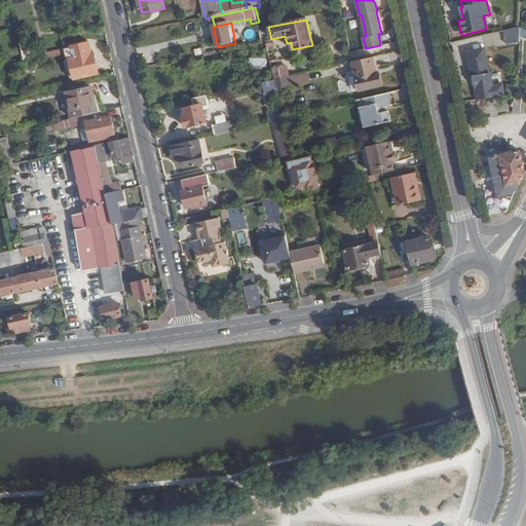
[(520,28),(519,27),(503,31),(506,44),(519,42),(520,34),(520,28)]
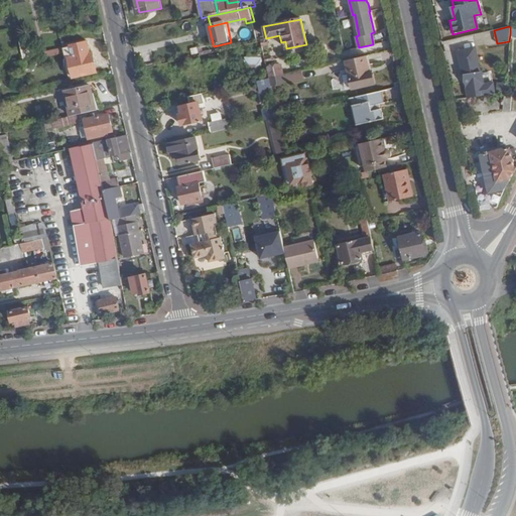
[(71,50),(89,46),(87,39),(70,43),(71,50)]
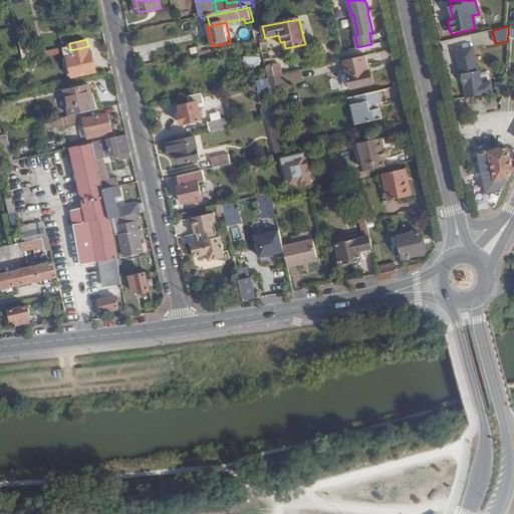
[(256,41),(245,44),(254,80),(268,77),(266,67),(264,61),(264,56),(260,44),(260,40),(256,41)]
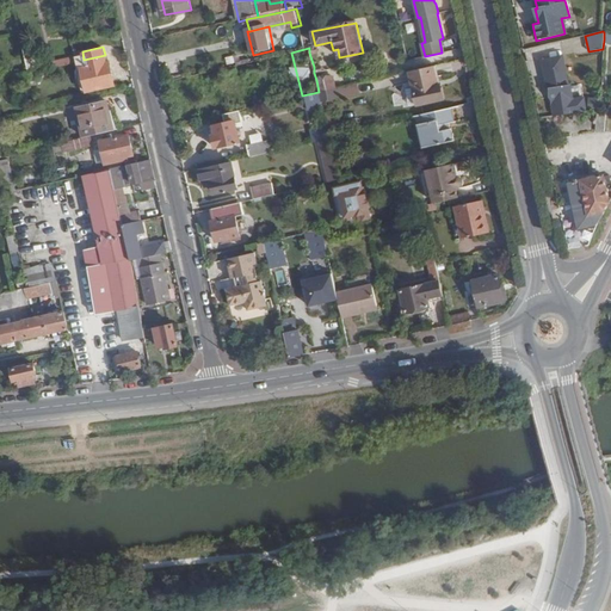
[(566,51),(543,56),(548,85),(571,80),(566,51)]
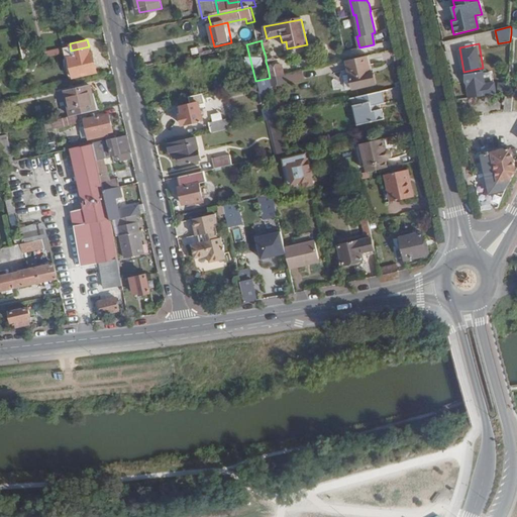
[(90,52),(89,46),(71,50),(73,56),(70,57),(74,77),(98,72),(93,52),(90,52)]
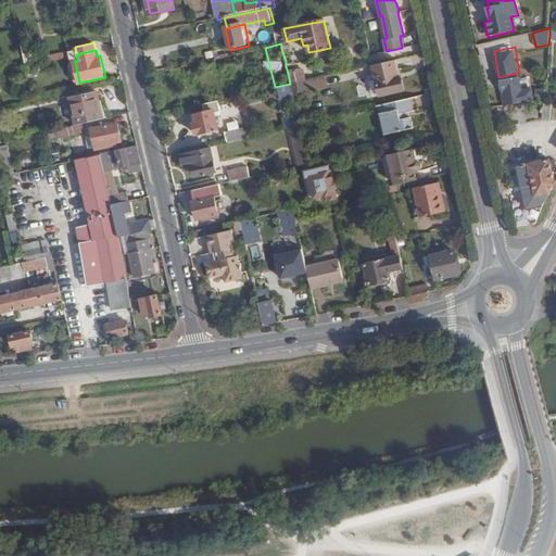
[(393,60),(371,64),(374,73),(378,96),(402,90),(400,76),(396,76),(394,67),(393,60)]
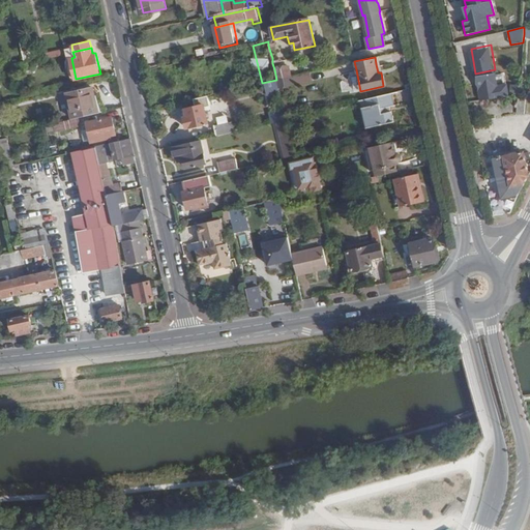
[(274,69),(276,80),(290,76),(288,66),(274,69)]
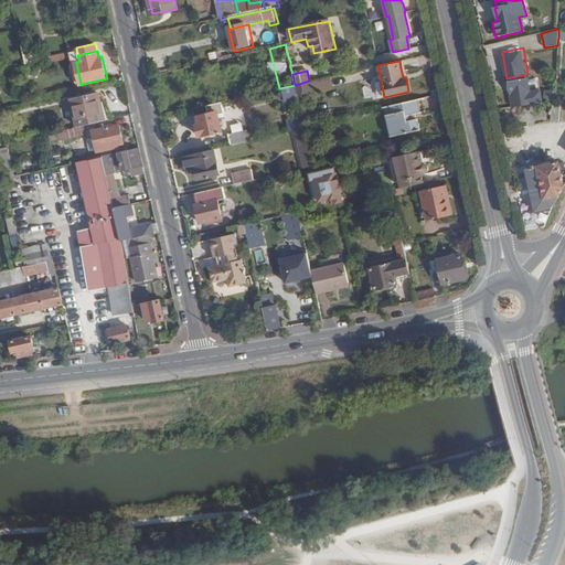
[(528,74),(507,78),(511,105),(535,102),(535,100),(544,98),(542,86),(532,88),(529,74),(528,74)]
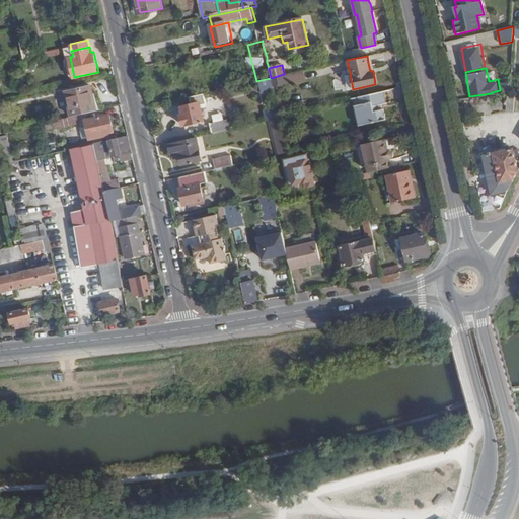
[(284,74),(271,78),(273,85),(304,78),(303,70),(284,74)]
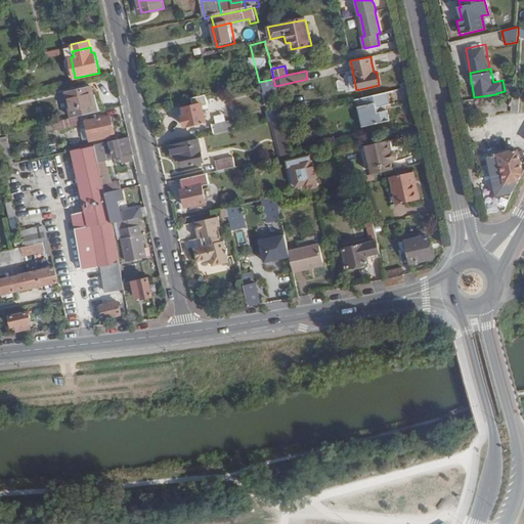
[(73,118),(98,112),(92,87),(67,92),(73,118)]
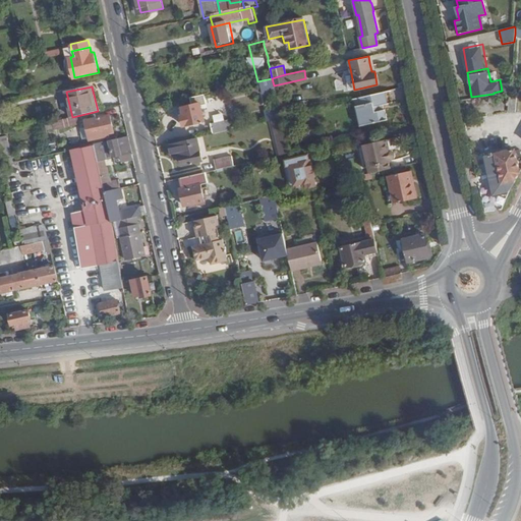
[(388,92),(353,99),(356,116),(359,115),(361,125),(385,120),(383,110),(380,111),(378,106),(391,103),(388,92)]
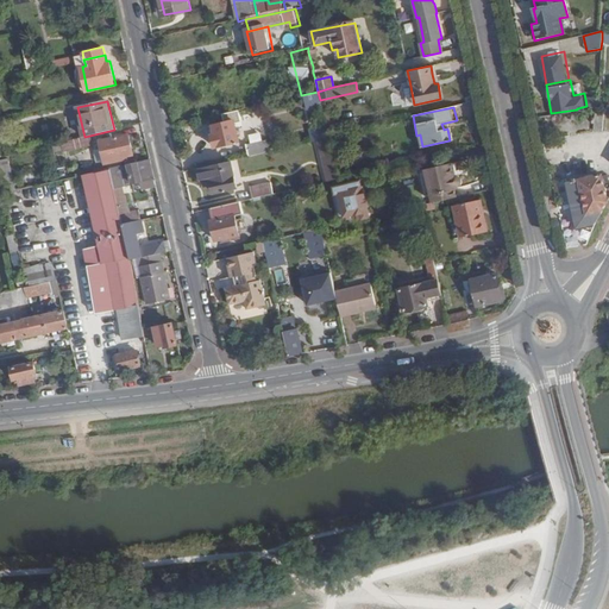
[(602,131),(604,113),(598,112),(595,112),(594,131),(602,131)]
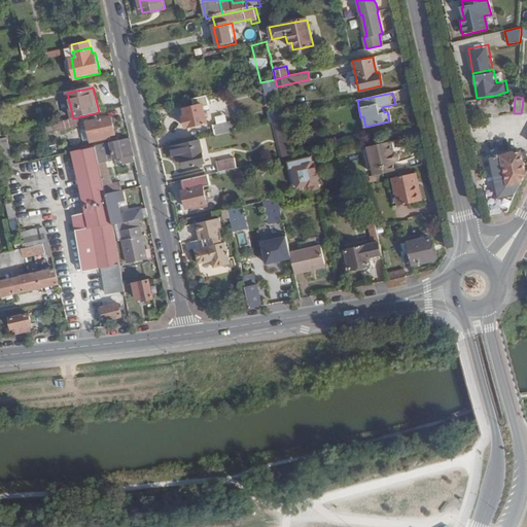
[(6,101),(0,102),(0,109),(8,108),(6,101)]
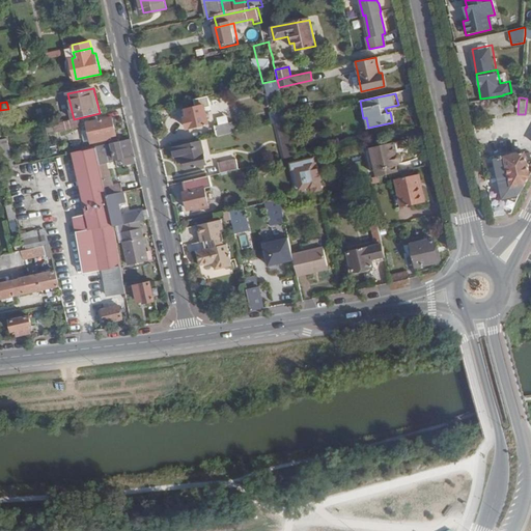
[(204,105),(187,109),(188,117),(185,117),(187,129),(208,123),(204,105)]
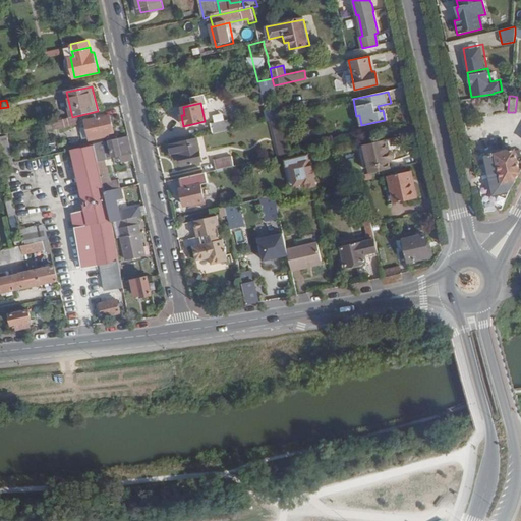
[(269,119),(280,116),(278,106),(266,109),(269,119)]
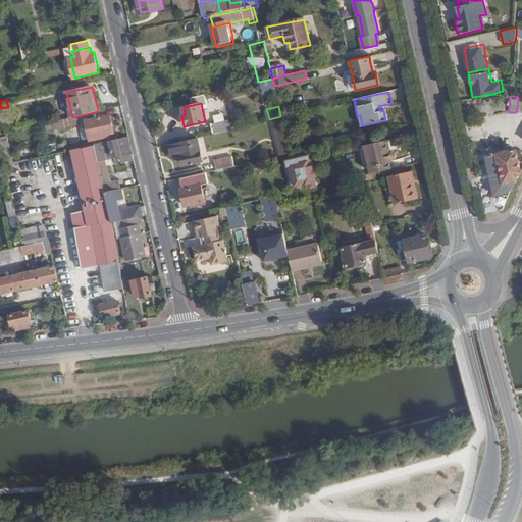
[(81,116),(55,122),(57,131),(83,124),(81,116)]
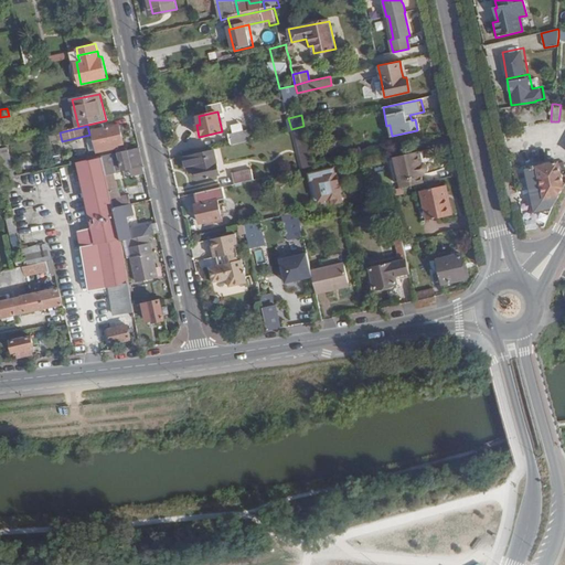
[(118,126),(96,130),(100,149),(123,145),(118,126)]
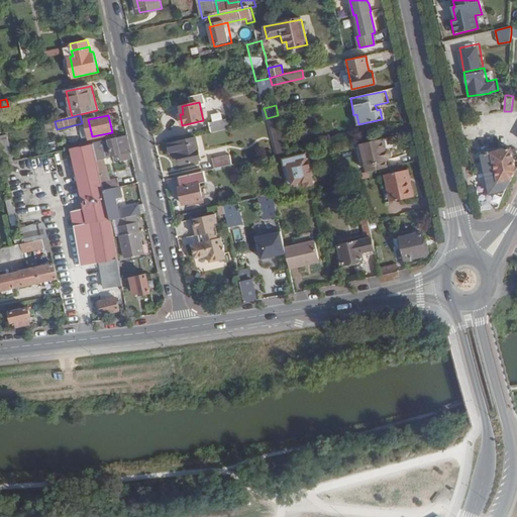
[(272,119),(280,151),(288,149),(280,117),(272,119)]
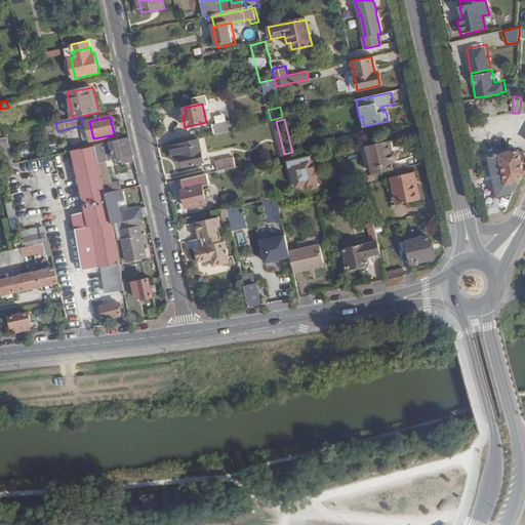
[(212,125),(214,135),(232,131),(230,121),(212,125)]
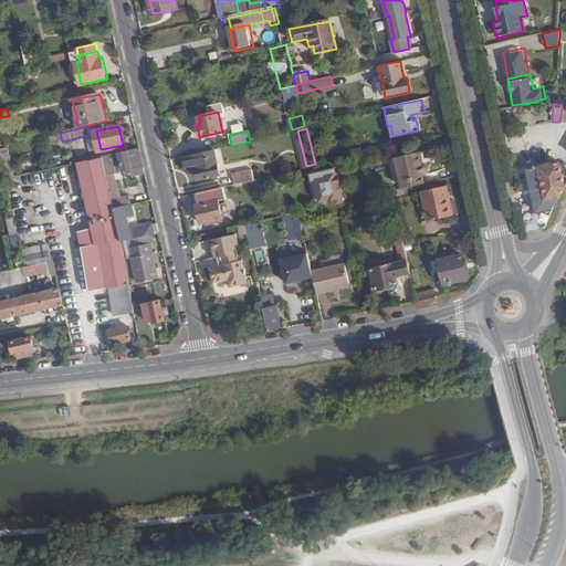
[(7,146),(0,147),(0,160),(2,170),(11,169),(7,146)]
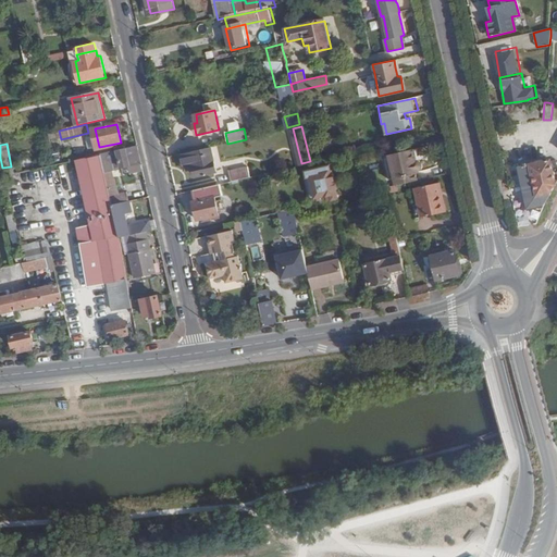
[(143,166),(137,145),(101,153),(106,172),(114,170),(112,159),(119,159),(121,166),(128,164),(131,169),(143,166)]
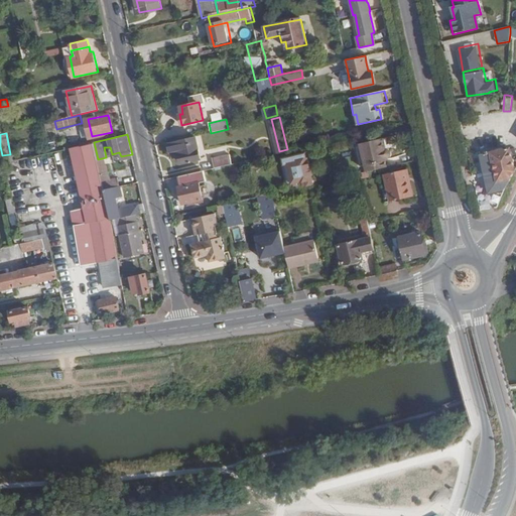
[(196,136),(167,142),(170,156),(180,154),(182,162),(201,159),(196,136)]
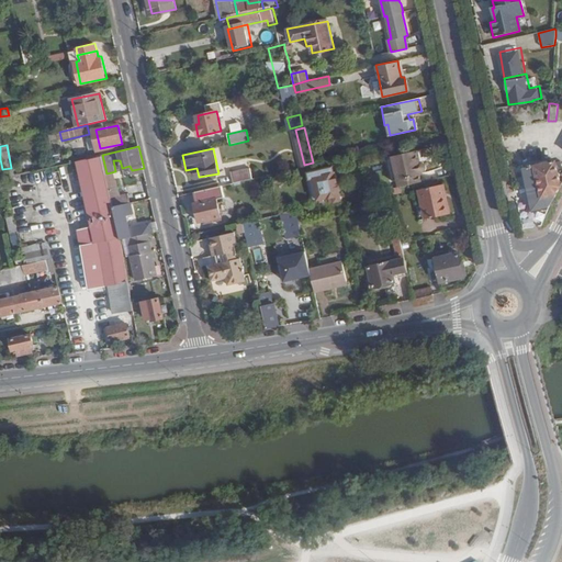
[(415,152),(392,157),(397,180),(419,176),(420,175),(420,173),(422,172),(423,172),(424,170),(425,169),(425,166),(423,164),(420,163),(418,163),(415,152)]
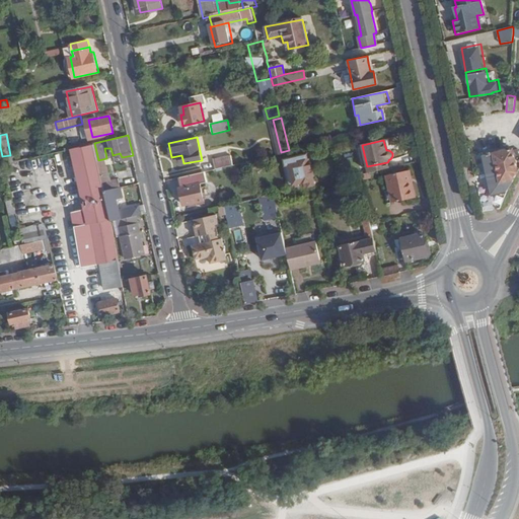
[(76,225),(83,266),(96,265),(101,264),(104,287),(118,286),(119,291),(124,290),(123,280),(112,221),(105,191),(103,182),(98,160),(94,143),(65,150),(67,157),(74,156),(89,223),(76,225)]
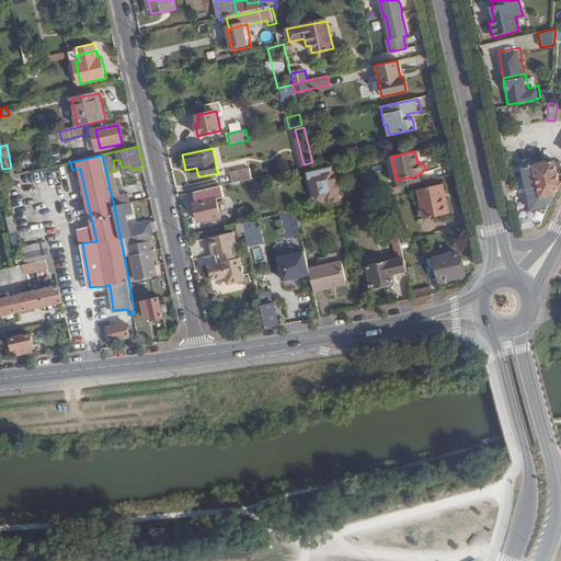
[(391,181),(397,180),(391,157),(386,158),(391,181)]
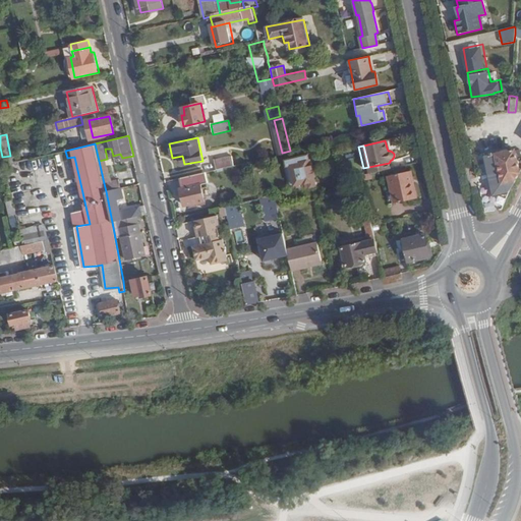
[(508,191),(520,172),(515,150),(485,156),(495,194),(508,191)]
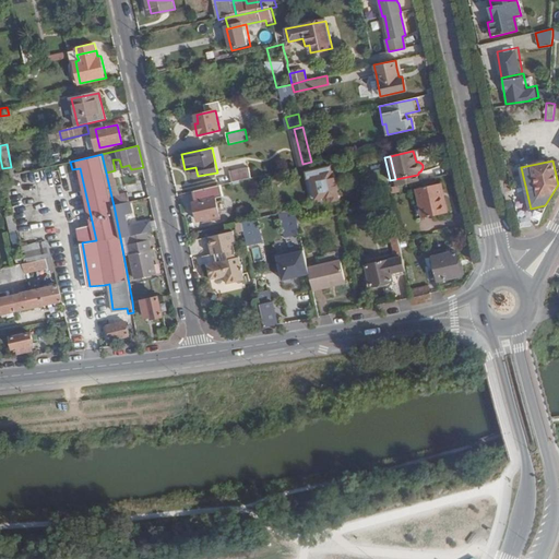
[(233,182),(251,178),(249,167),(230,171),(233,182)]
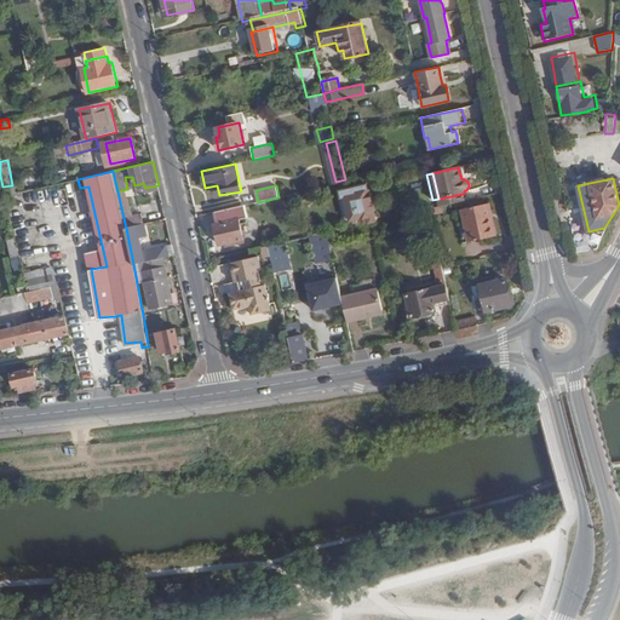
[(352,187),(345,188),(354,223),(362,220),(363,224),(374,222),(368,191),(363,191),(362,189),(354,191),(352,187)]
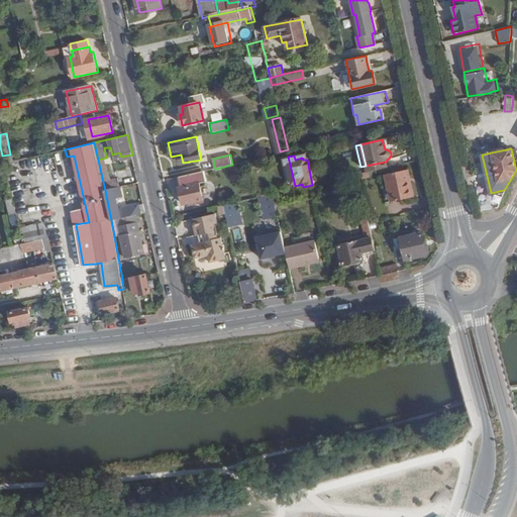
[(386,162),(366,166),(368,172),(370,172),(387,168),(386,162)]
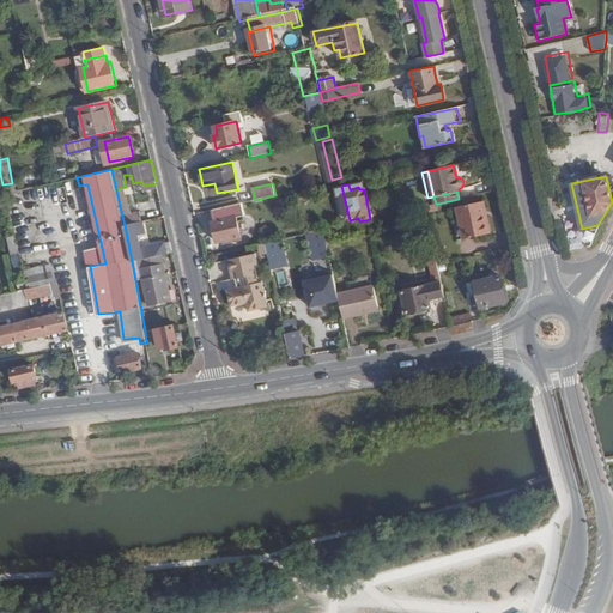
[(232,205),(212,210),(216,222),(213,222),(218,241),(230,238),(231,242),(242,240),(236,216),(244,214),(241,202),(232,205)]
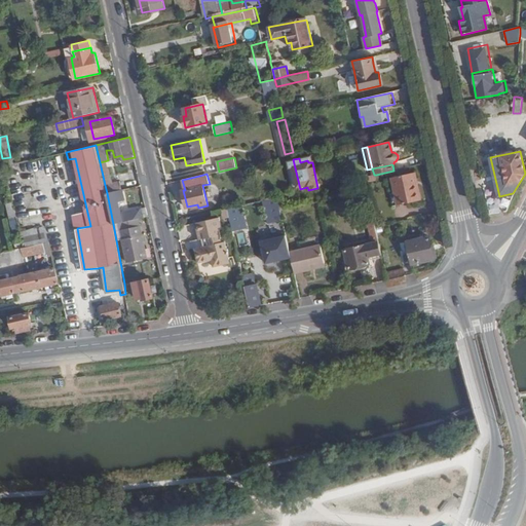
[(415,185),(412,174),(392,177),(399,205),(421,199),(417,184),(415,185)]
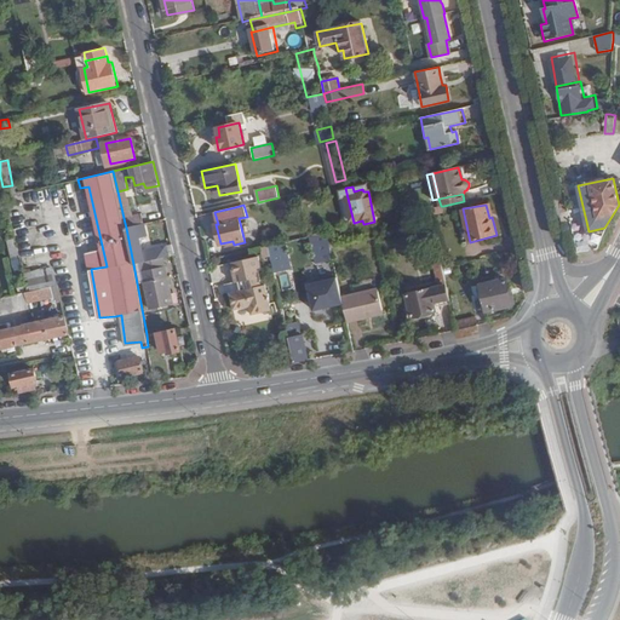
[(445,212),(443,206),(441,206),(429,208),(431,216),(445,212)]
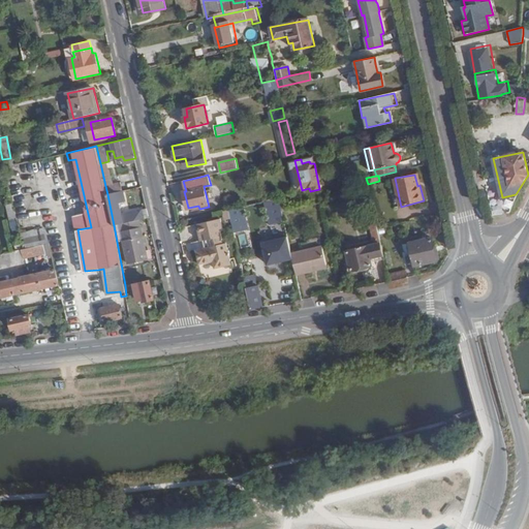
[(351,195),(347,180),(339,182),(343,197),(351,195)]
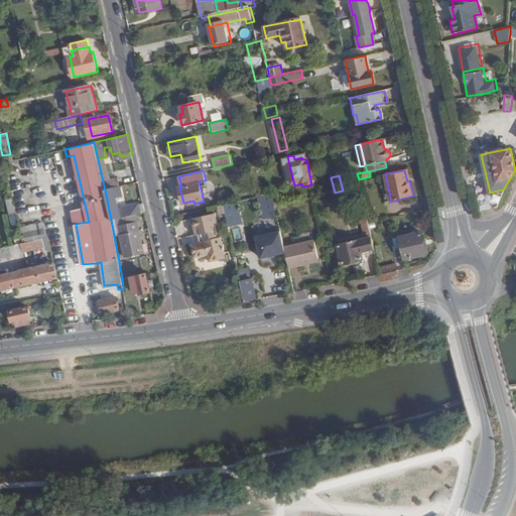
[(118,177),(103,181),(105,189),(115,187),(120,186),(118,177)]
